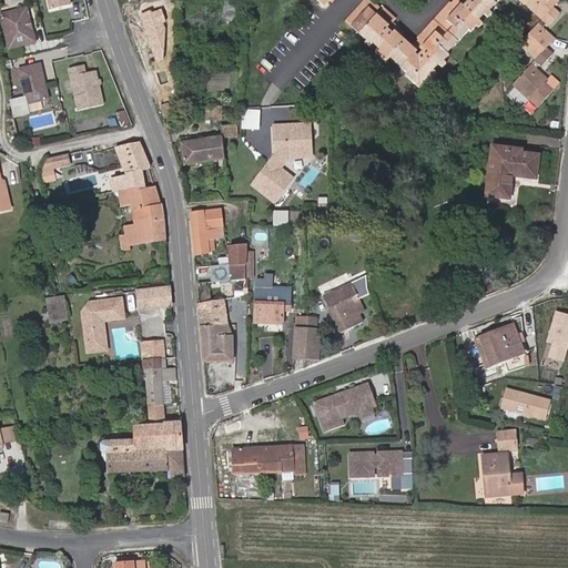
[(467,0),(468,1),(464,7),(460,4),(457,9),(452,4),(450,2),(445,8),(439,14),(434,20),(424,31),(418,38),(417,39),(424,46),(421,50),(423,52),(418,57),(416,54),(417,53),(418,52),(414,49),(406,41),(402,38),(396,32),(395,32),(393,34),(387,29),(393,23),(396,20),(392,16),(384,8),(382,10),(371,0),(365,0),(346,22),(356,31),(357,32),(359,34),(367,41),(365,44),(369,48),(373,44),(379,50),(376,53),(379,57),(382,59),(386,63),(391,59),(402,69),(407,74),(405,77),(419,90),(425,83),(427,87),(437,74),(434,71),(434,70),(438,66),(443,69),(447,64),(444,62),(449,57),(448,54),(458,42),(466,34),(468,31),(472,33),(476,27),(479,29),(483,24),(479,21),(485,16),(488,19),(492,14),(489,12),(497,4),(499,1),(500,0),(518,0),(529,9),(531,12),(543,21),(539,24),(519,47),(521,48),(536,61),(513,87),(529,101),(548,80),(536,69),(539,66),(541,68),(554,54),(547,49),(555,39),(544,29),(547,26),(549,27),(560,14),(554,9),(556,6),(559,1),(557,0),(467,0)]
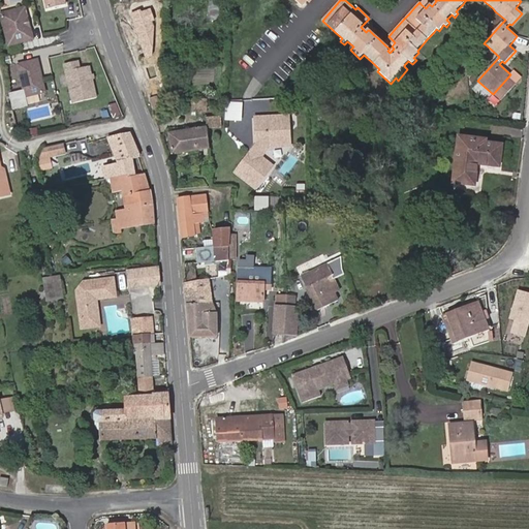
[(27,7),(3,12),(9,43),(34,38),(31,25),(28,24),(28,21),(29,19),(27,7)]
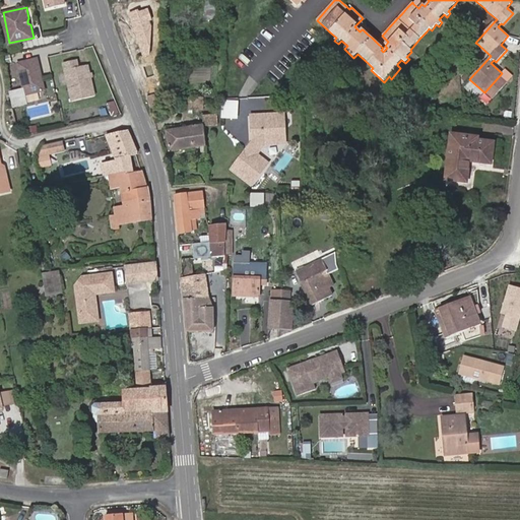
[(363,29),(368,35),(372,31),(360,21),(354,26),(360,31),(362,29),(363,29)]
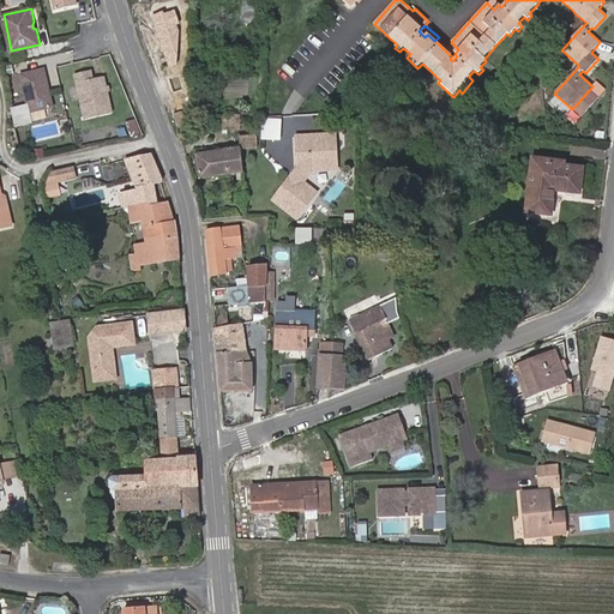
[(458,49),(451,42),(447,53),(452,56),(451,58),(450,59),(452,61),(457,56),(455,54),(458,49)]
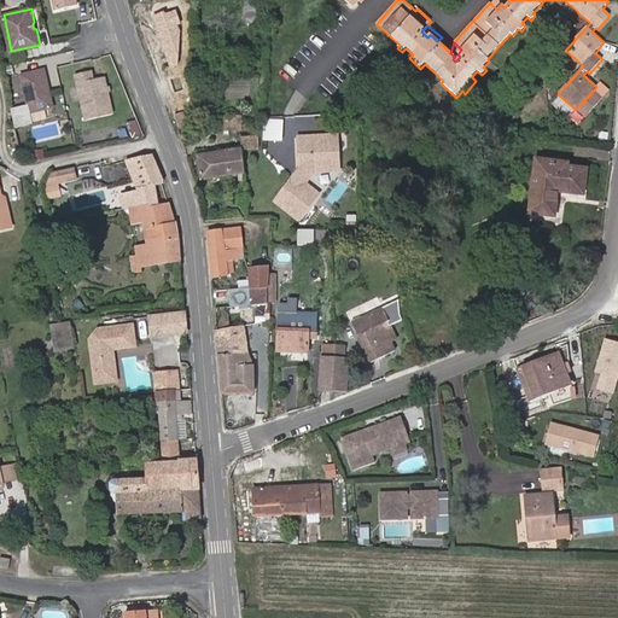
[(53,108),(45,70),(22,75),(28,105),(11,109),(16,127),(33,123),(30,112),(53,108)]
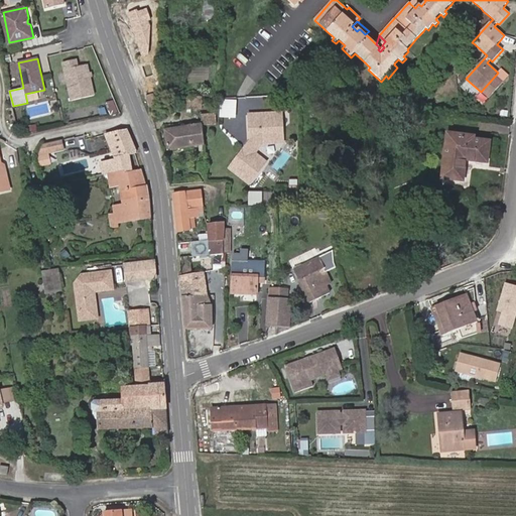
[(62,62),(72,100),(94,95),(87,65),(78,67),(76,59),(62,62)]
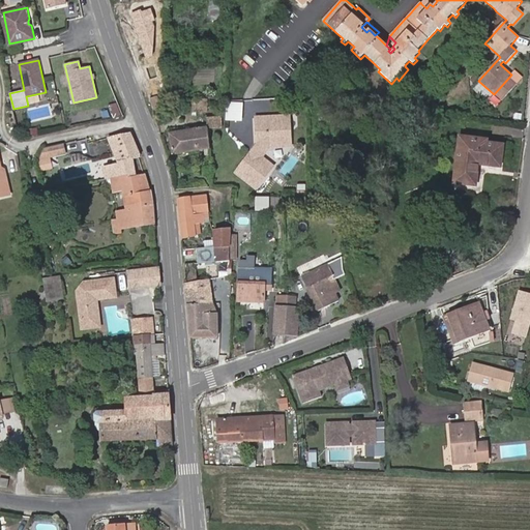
[(329,93),(317,96),(319,104),(331,100),(329,93)]
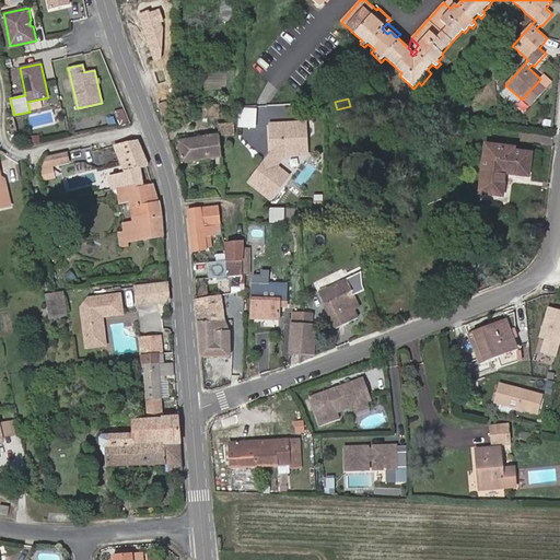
[(219,118),(219,106),(201,106),(201,118),(219,118)]
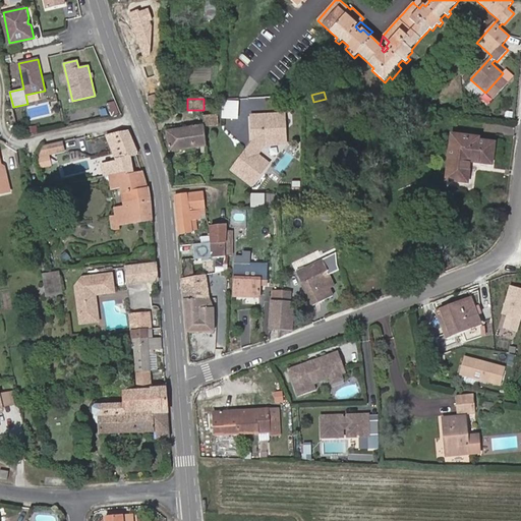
[(239,101),(228,102),(229,119),(240,118),(239,101)]
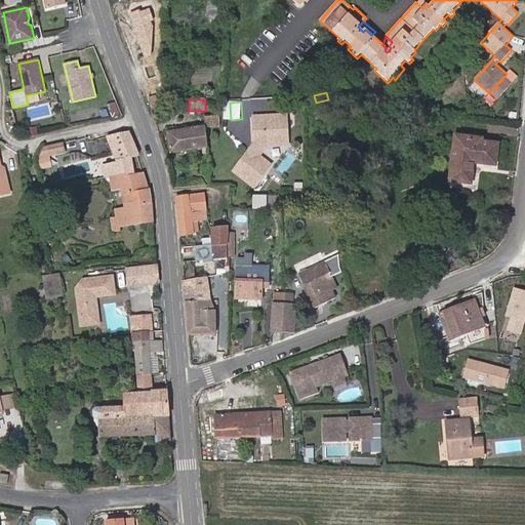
[(255,117),(255,122),(255,131),(257,131),(258,142),(238,171),(258,186),(273,164),(263,157),(263,147),(289,142),(288,115),(272,116),(255,117)]
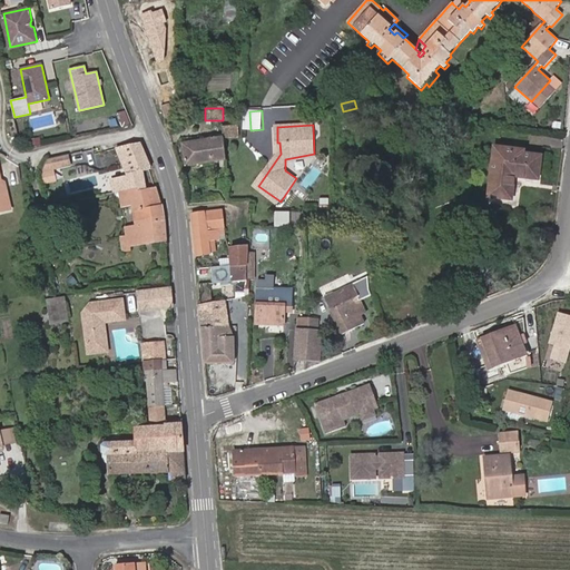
[(223,137),(238,136),(237,126),(222,128),(223,137)]
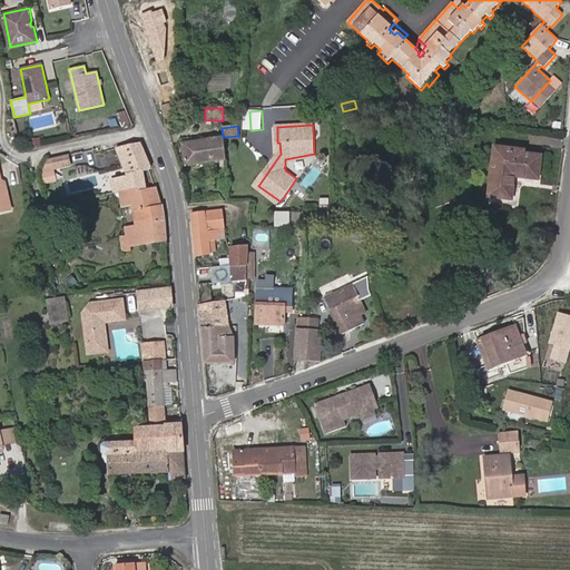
[(40,138),(30,140),(31,148),(41,146),(40,138)]
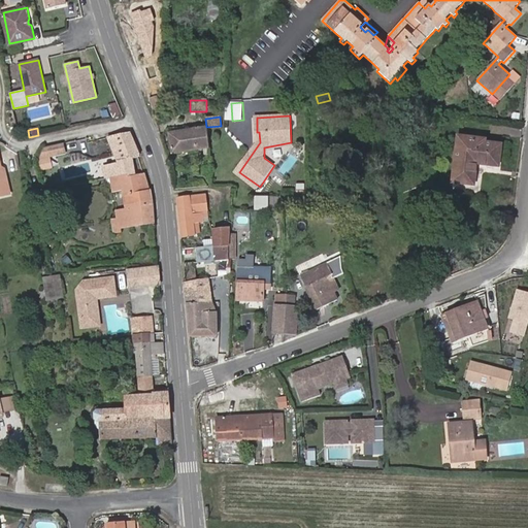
[(209,159),(209,150),(208,150),(205,128),(169,133),(171,155),(202,151),(203,160),(209,159)]
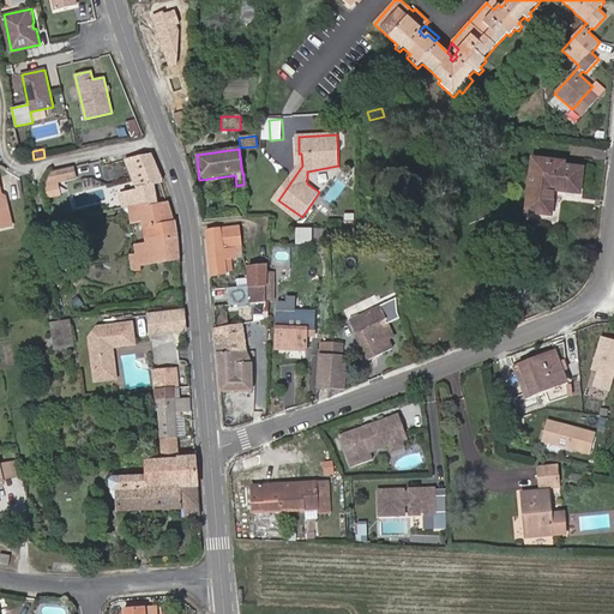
[(137,256),(131,257),(133,270),(139,269),(139,265),(162,262),(169,260),(180,259),(179,239),(175,222),(173,222),(167,203),(157,204),(152,181),(162,180),(152,155),(126,160),(134,180),(136,185),(137,190),(120,193),(122,206),(128,205),(131,222),(143,221),(146,242),(134,244),(137,256)]
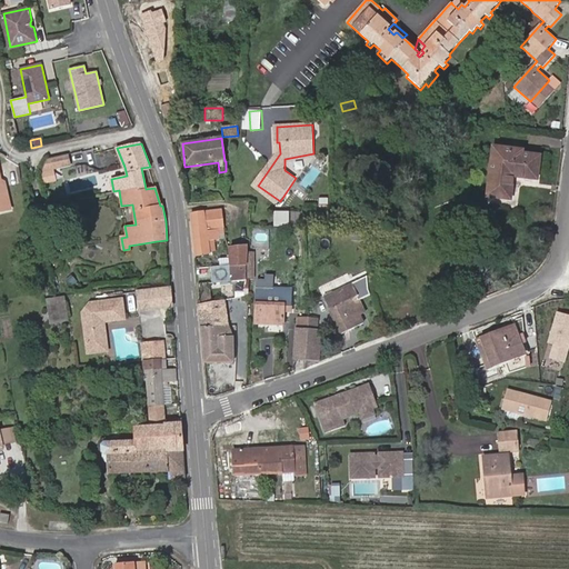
[(487,197),(511,200),(513,178),(538,180),(541,157),(522,155),(523,151),(492,148),(487,197)]
